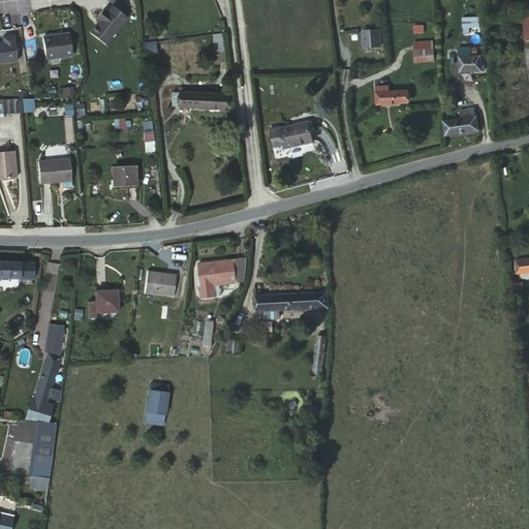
[(453,0),(441,0),(441,12),(452,13),(453,0)]
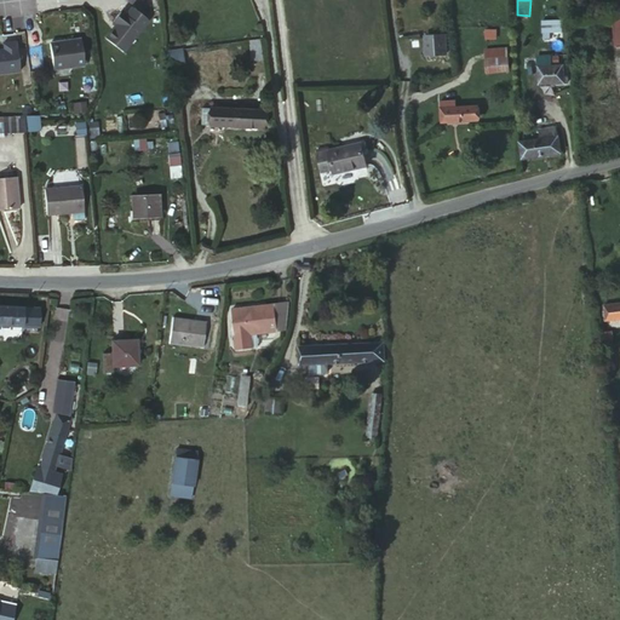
[(125,12),(118,22),(120,24),(109,39),(126,53),(153,21),(136,6),(128,15),(125,12)]
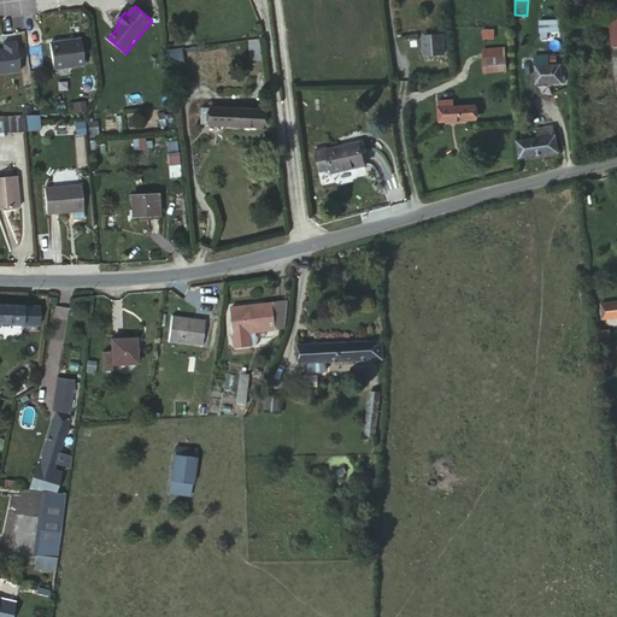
[(538,19),(538,34),(558,34),(557,19),(538,19)]
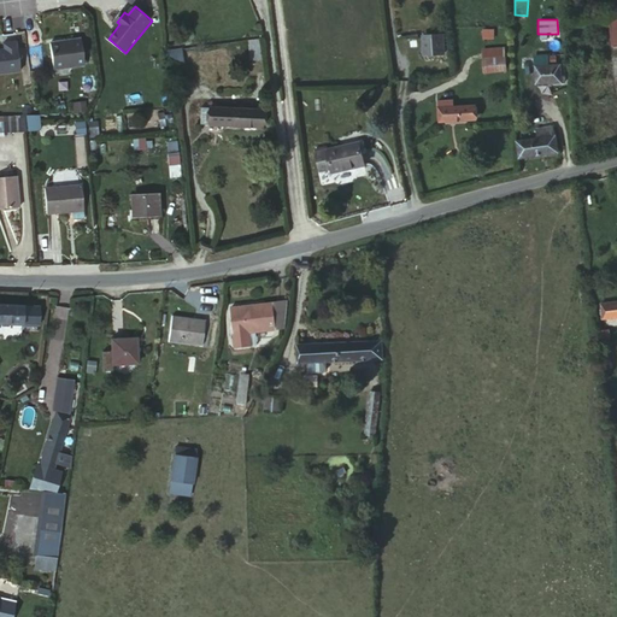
[(497,22),(485,23),(486,40),(498,39),(497,22)]
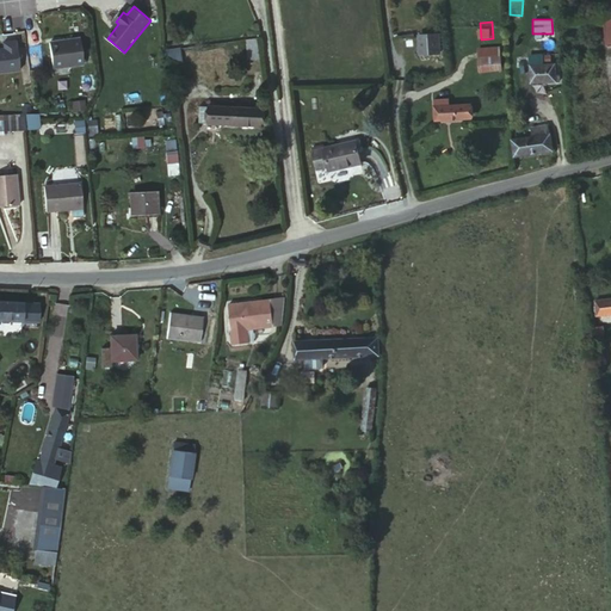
[(439,36),(421,36),(423,54),(440,54),(439,36)]
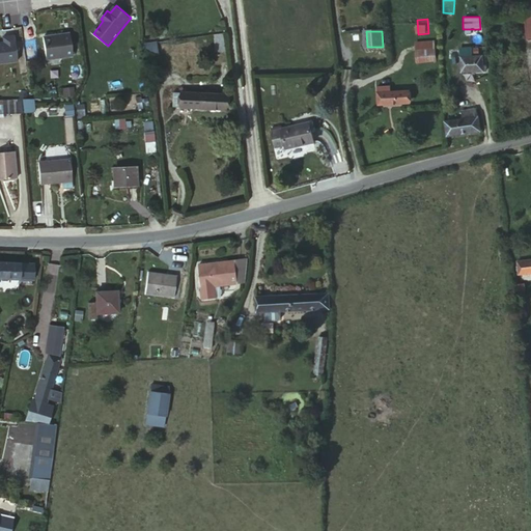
[(215,52),(225,51),(223,33),(213,34),(215,52)]
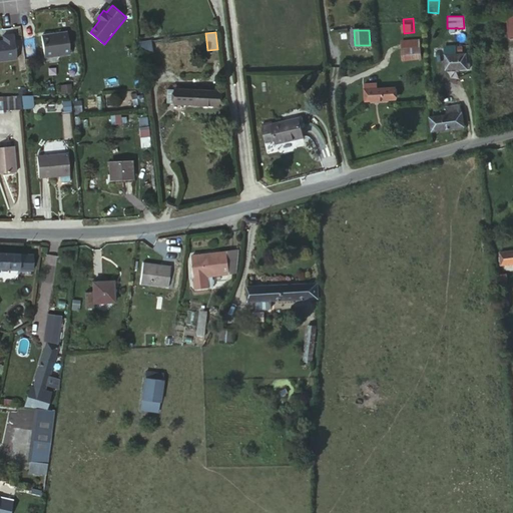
[(7,40),(0,41),(0,61),(20,59),(17,34),(6,36),(7,40)]
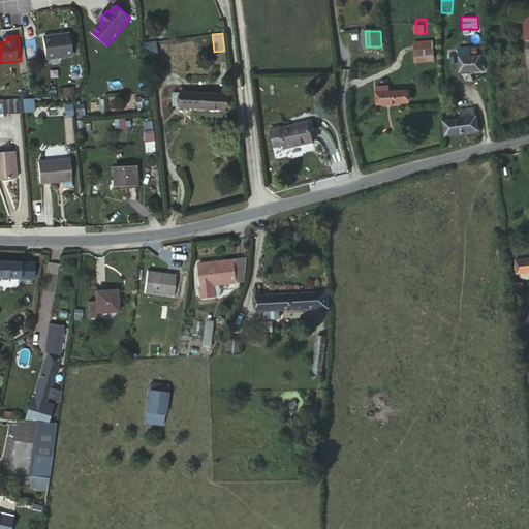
[(44,38),(48,60),(73,56),(70,35),(44,38)]
